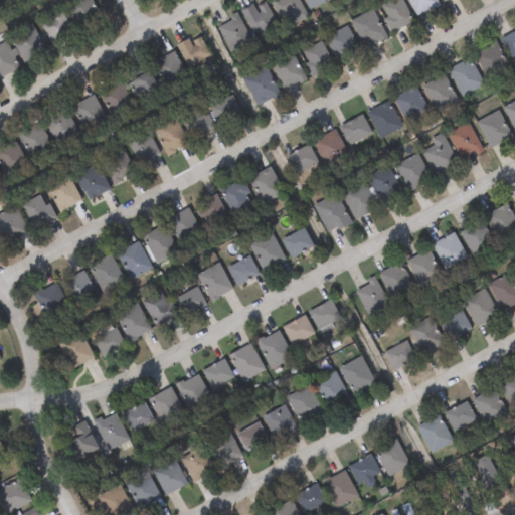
[(91,0),(102,17),(79,30),(64,4),(71,0),(91,0)]
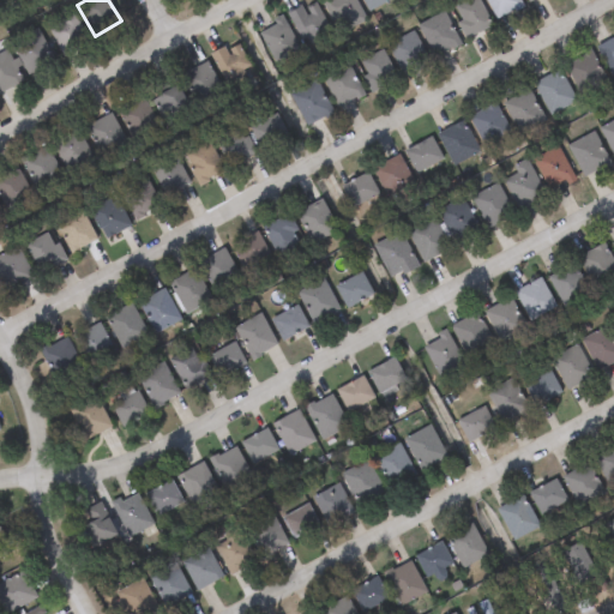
[(321,0),(355,0),(366,20),(338,34),(321,0)]
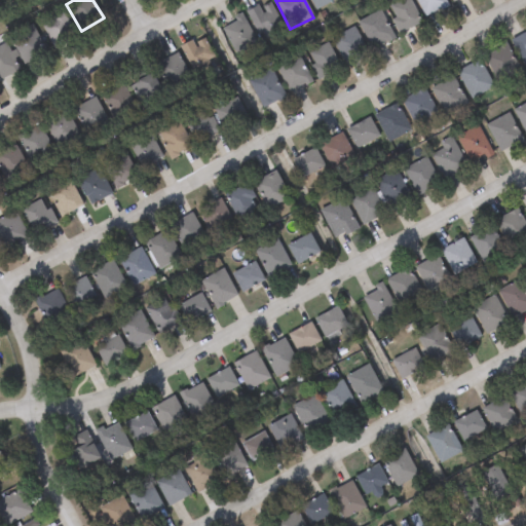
[(338,0),(315,10),(310,0),(338,0)]
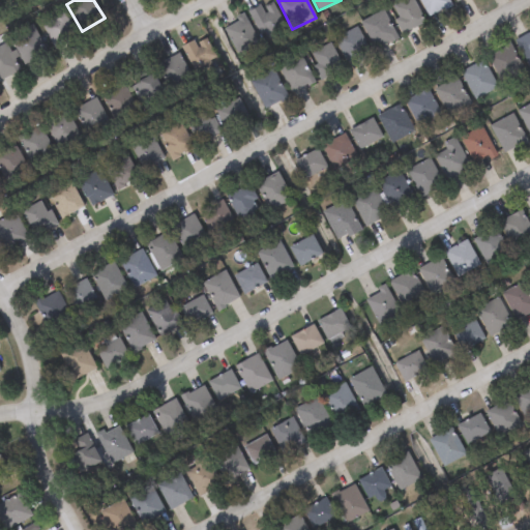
[(403,33),(390,6),(403,0),(414,0),(425,23),(403,33)]
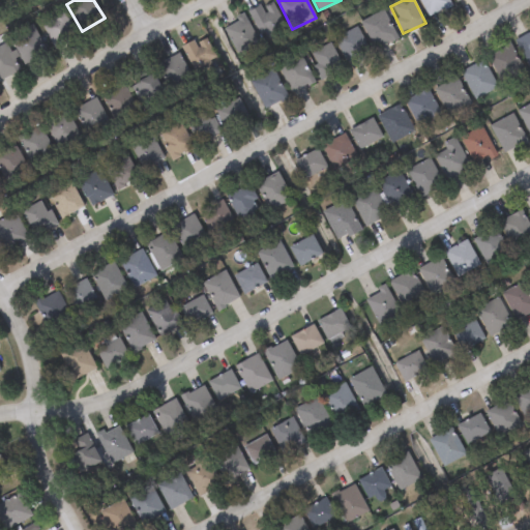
[(448,0),(451,5),(429,17),(419,0),(448,0)]
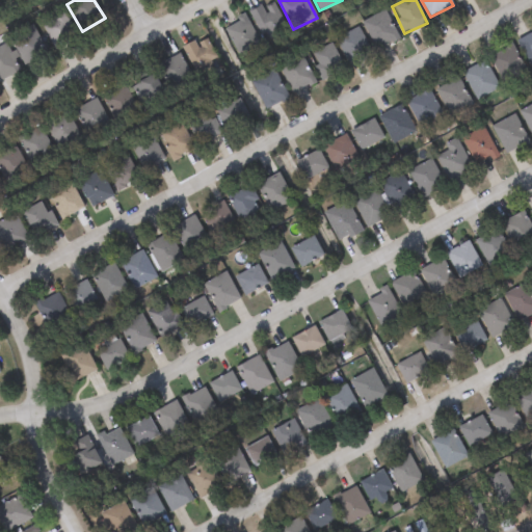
[(249,12),(272,1),(287,30),(264,42),(249,12)]
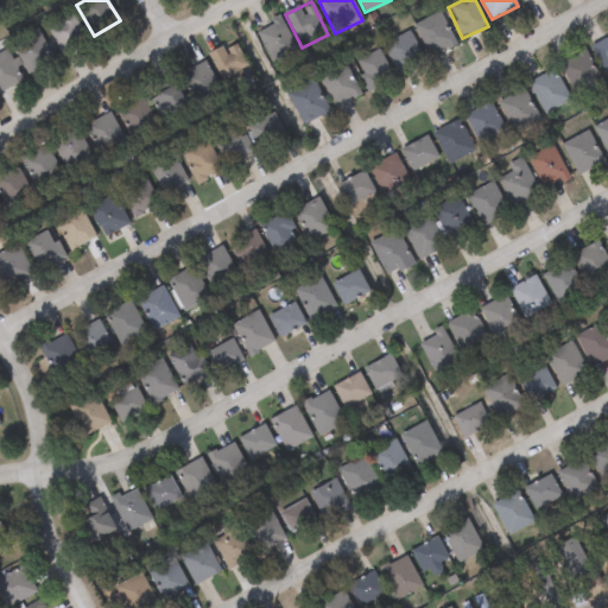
[(413,26),(439,12),(457,44),(431,58),(413,26)]
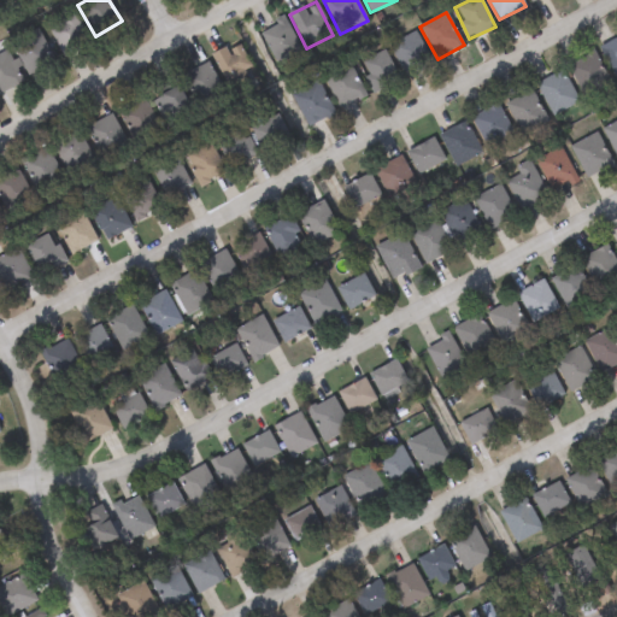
[(63,58),(48,28),(75,15),(89,45),(63,58)]
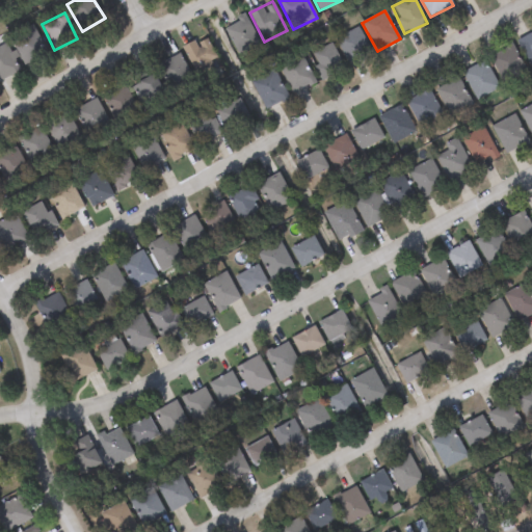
[(260,45),(239,55),(224,27),(245,17),(260,45)]
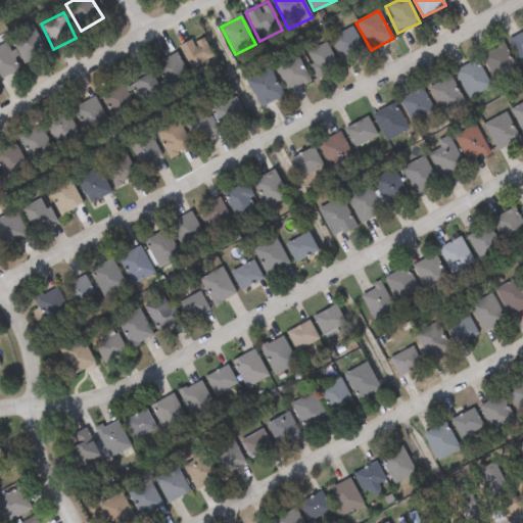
[(24,64),(9,36),(31,25),(46,53),(24,64)]
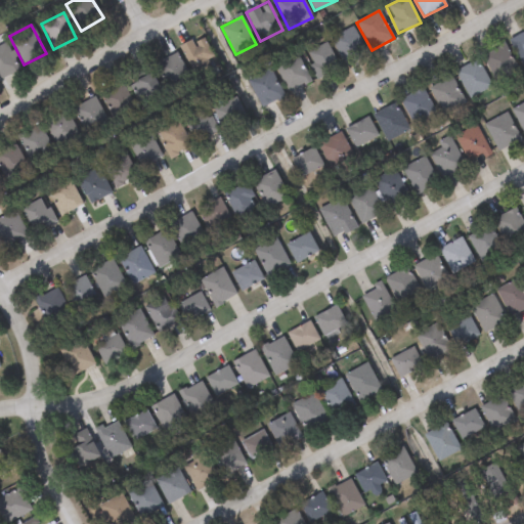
[(346,66),(330,40),(351,27),(367,52),(346,66)]
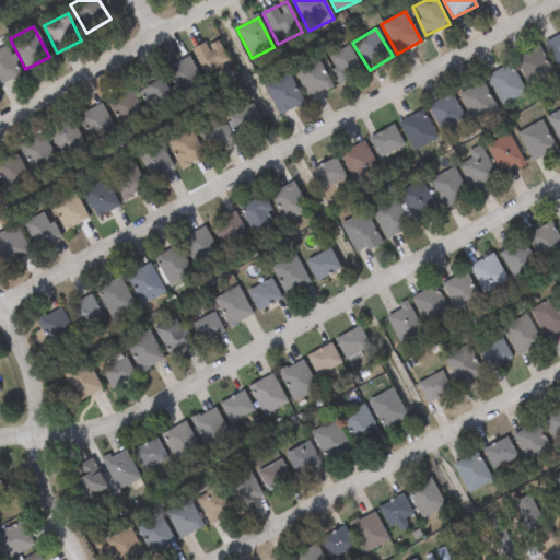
[(559,72),(544,43),(559,34),(559,72)]
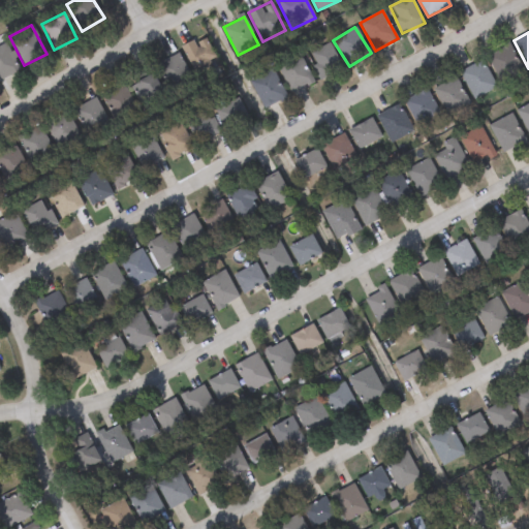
[(182,49),(205,36),(221,68),(198,81),(182,49)]
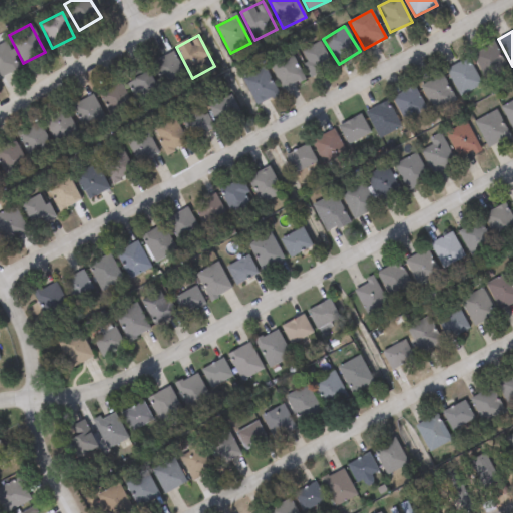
[(332,66),(311,76),(300,50),(320,41),(332,66)]
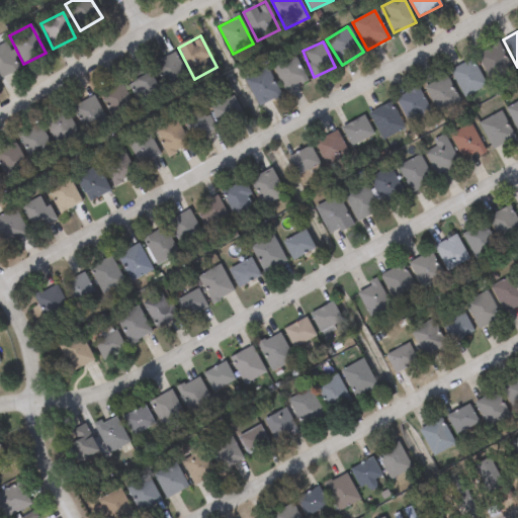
[(0,78),(0,46),(8,42),(19,70),(0,78)]
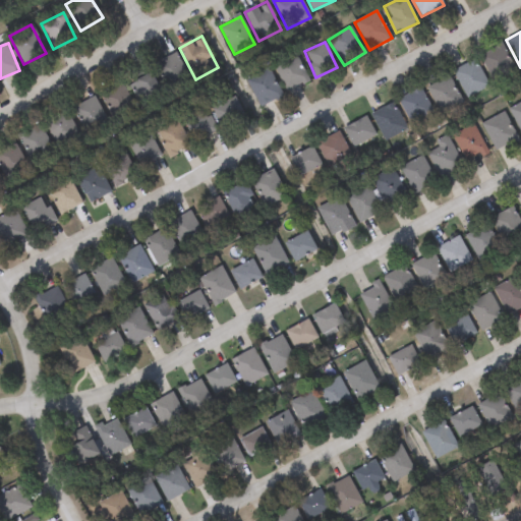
[(516,69),(494,81),(479,54),(502,43),(516,69)]
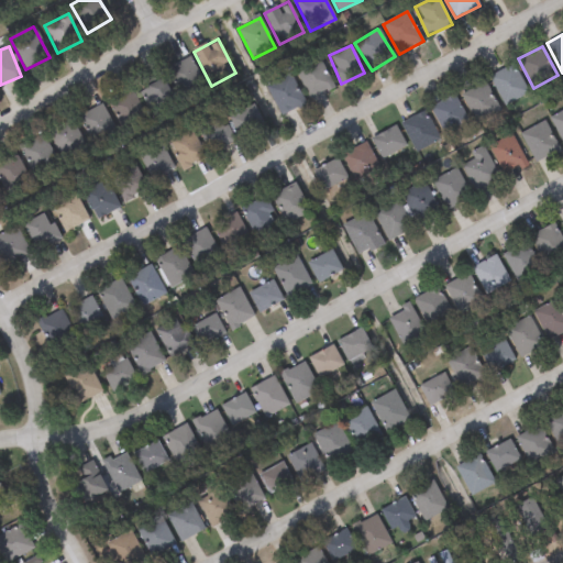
[(176,95),(168,64),(194,57),(201,89),(176,95)]
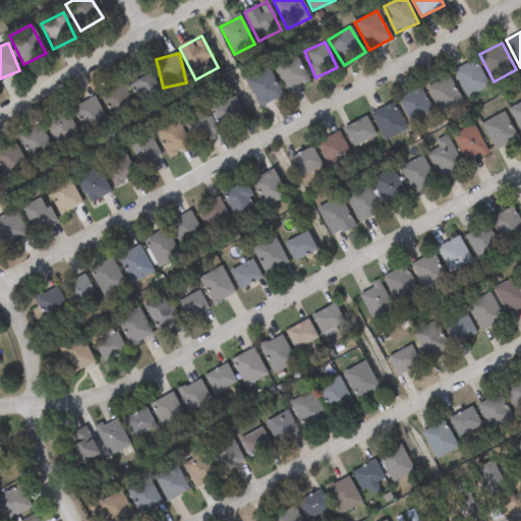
[(309,80),(287,93),(273,64),(295,53),(309,80)]
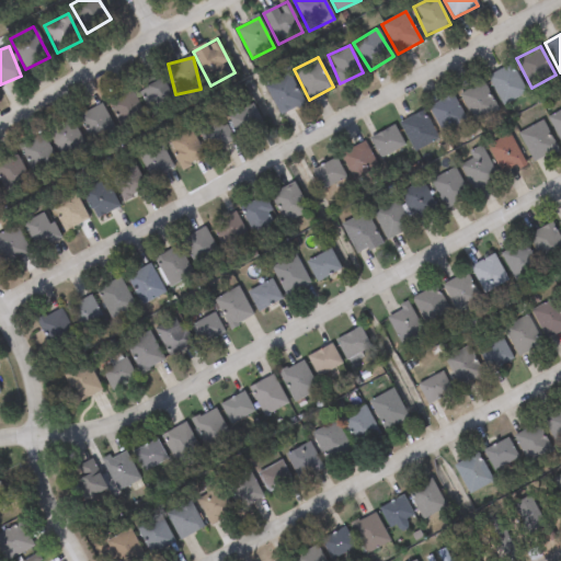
[(527,93),(503,105),(488,77),(512,64),(527,93)]
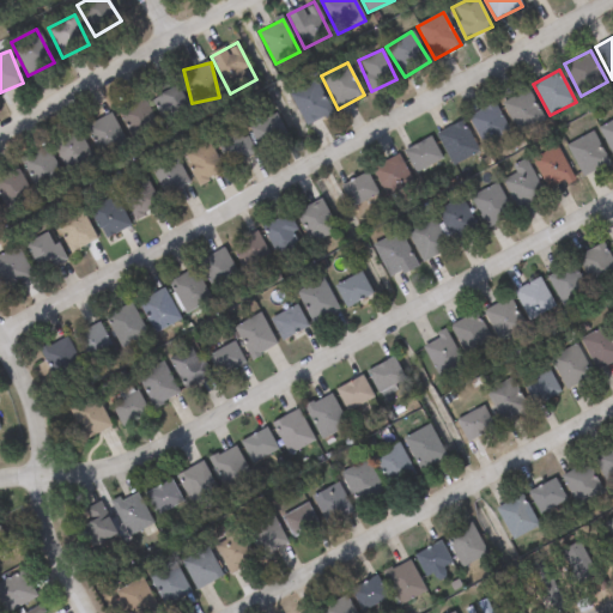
[(305,127),(289,95),(315,80),(332,114),(305,127)]
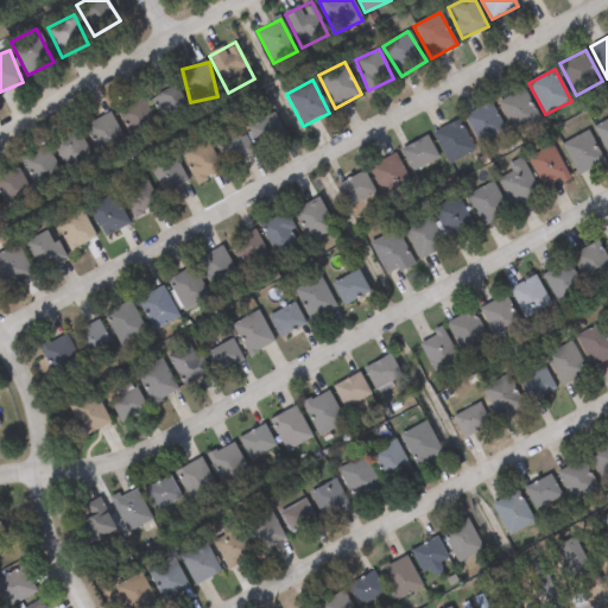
[(150,96),(176,83),(187,106),(162,119),(150,96)]
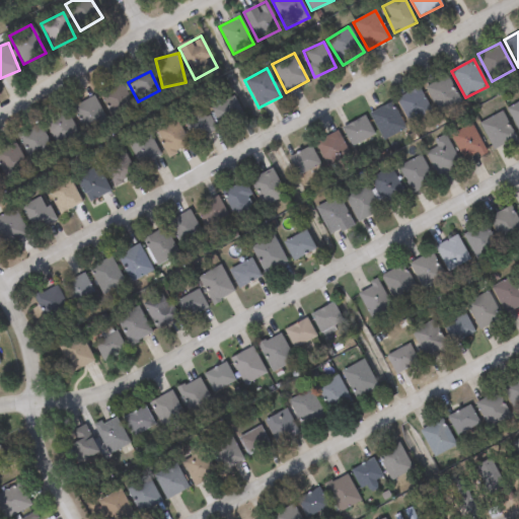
[(425,88),(446,75),(461,100),(439,113),(425,88)]
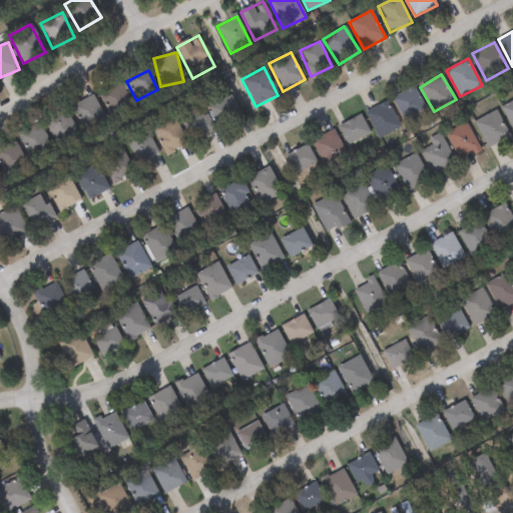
[(133,109),(111,119),(99,90),(121,81),(133,109)]
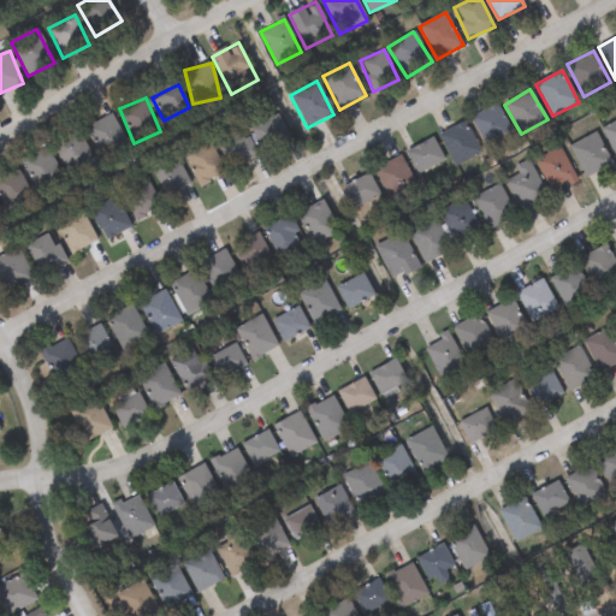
[(471,118),(497,104),(513,132),(486,147),(471,118)]
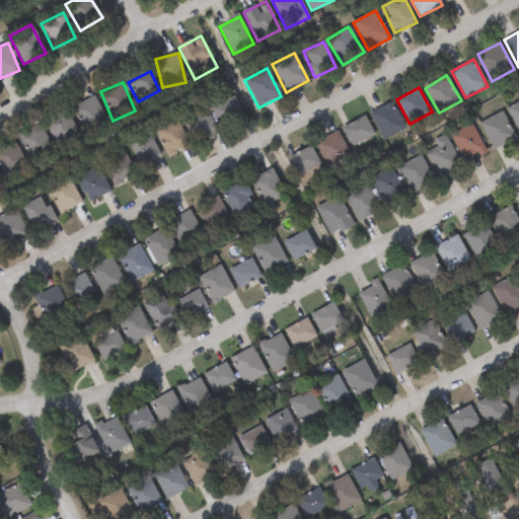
[(86,134),(72,107),(93,95),(107,122),(86,134)]
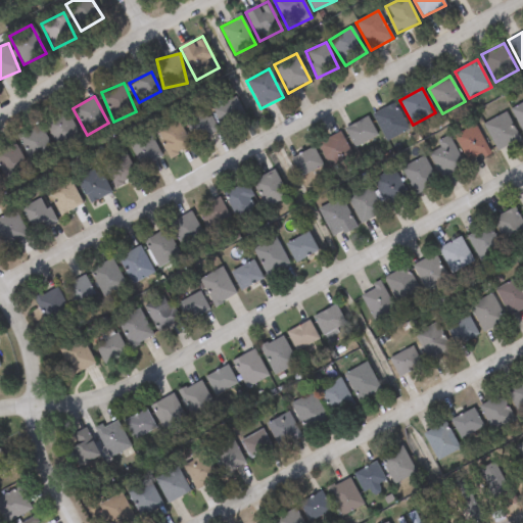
[(214,108),(235,97),(246,119),(224,130),(214,108)]
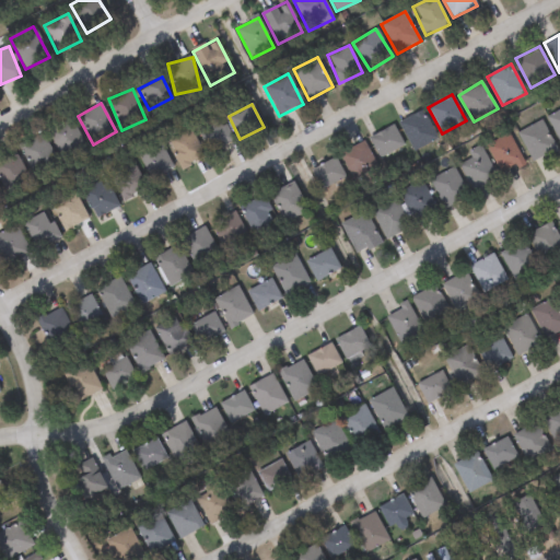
[(559,142),(546,118),(559,109),(559,142)]
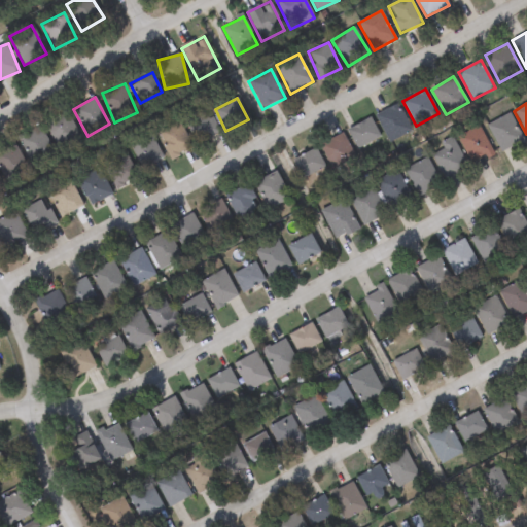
[(389,142),(375,115),(396,104),(412,131),(389,142)]
